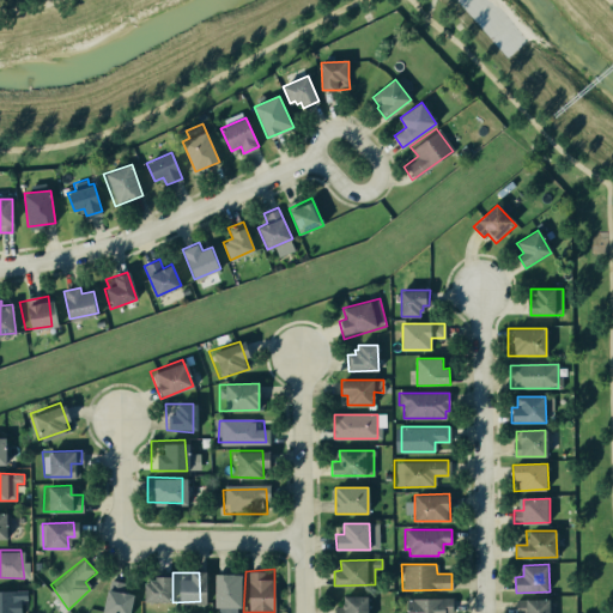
[(210,574),(236,574),(236,608),(210,607),(210,574)]
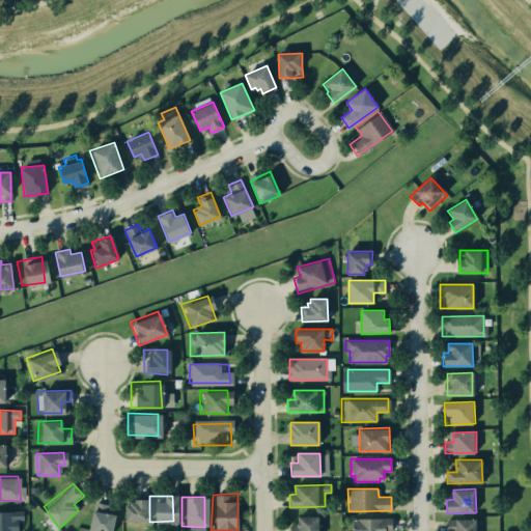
[(119,498),(143,498),(143,521),(119,521),(119,498)]
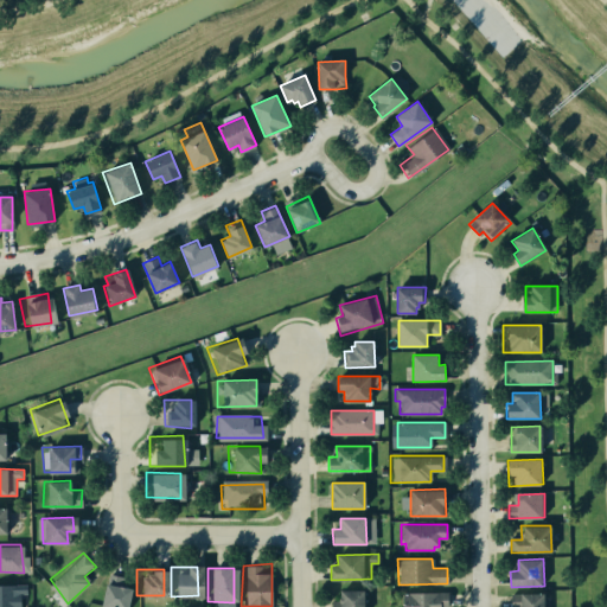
[(101,581),(126,588),(120,606),(101,606),(95,606),(101,581)]
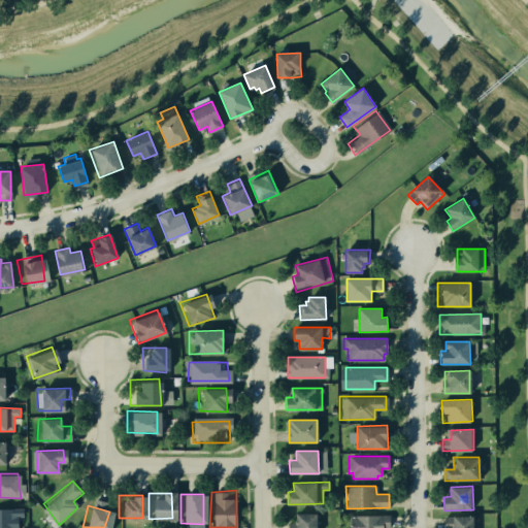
[(0,527),(0,509),(17,509),(17,527),(0,527)]
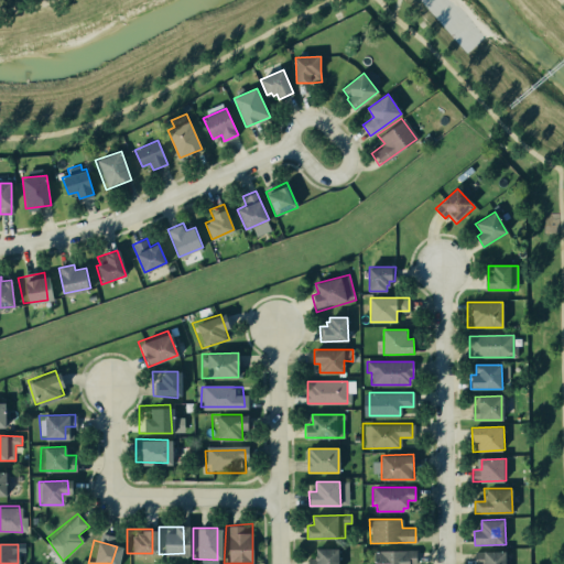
[(316,560),(316,549),(338,549),(338,563),(307,563),(307,560),(316,560)]
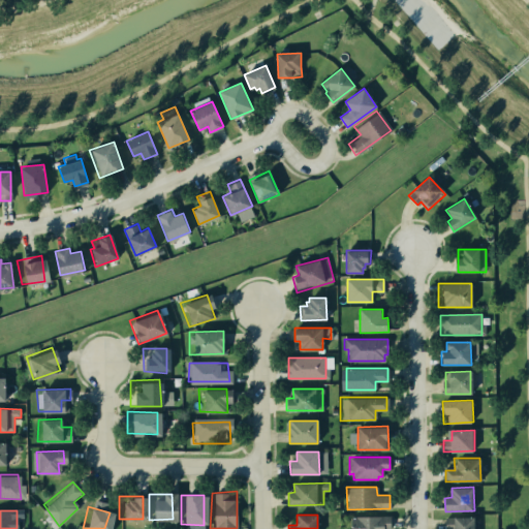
[(348,528),(348,517),(389,517),(389,528),(348,528)]
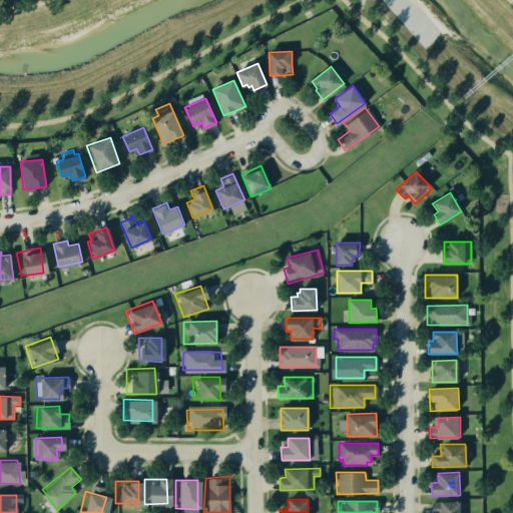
[(431,512),(431,501),(460,501),(460,512),(431,512)]
